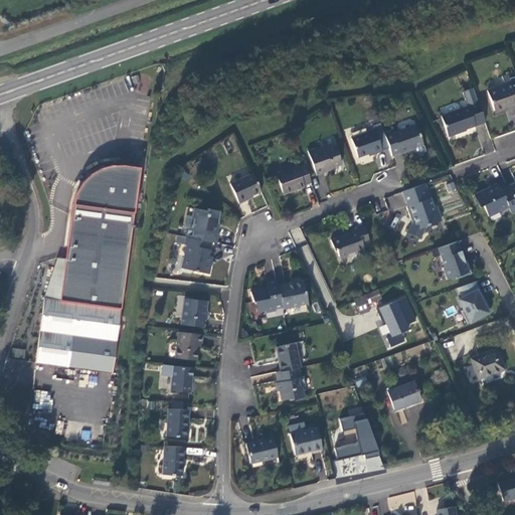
[(510,105),(511,108),(514,106),(514,93),(511,82),(508,74),(502,76),(505,84),(488,91),(495,110),(510,105)]
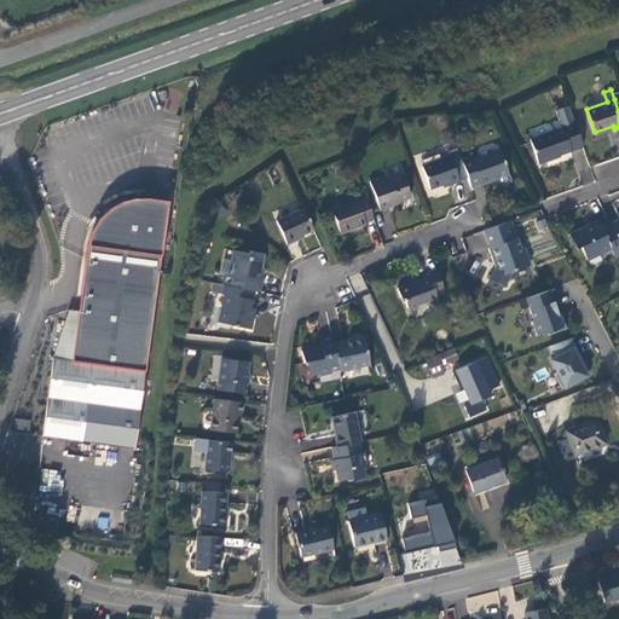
[(550,157),(583,145),(568,103),(554,108),(561,127),(530,138),(538,163),(551,158),(550,157)]
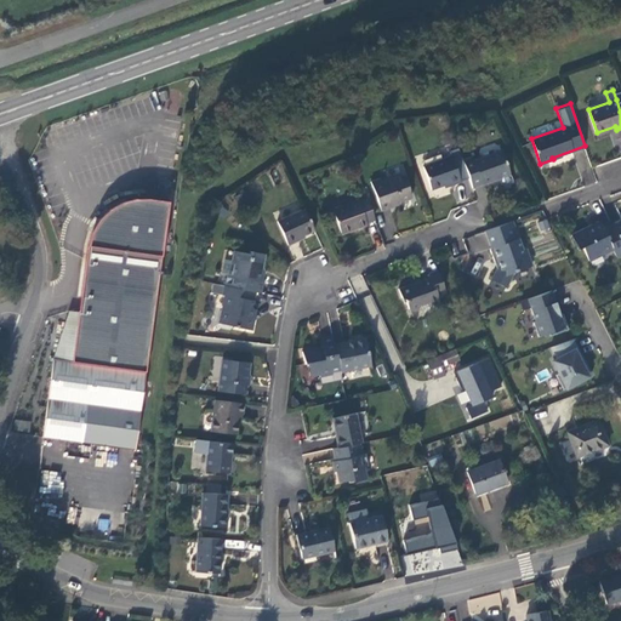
[(598,137),(616,130),(615,126),(597,132),(598,137)]
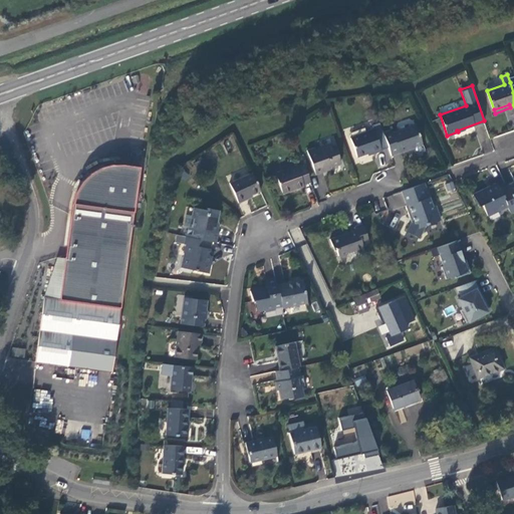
[(382,132),(391,156),(399,153),(399,152),(413,147),(415,152),(418,154),(424,151),(415,123),(392,132),(391,129),(382,132)]
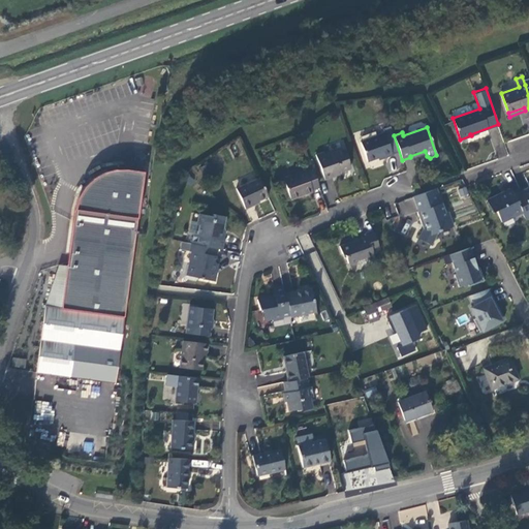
[(361,142),(367,161),(383,155),(384,157),(392,154),(384,132),(361,142)]
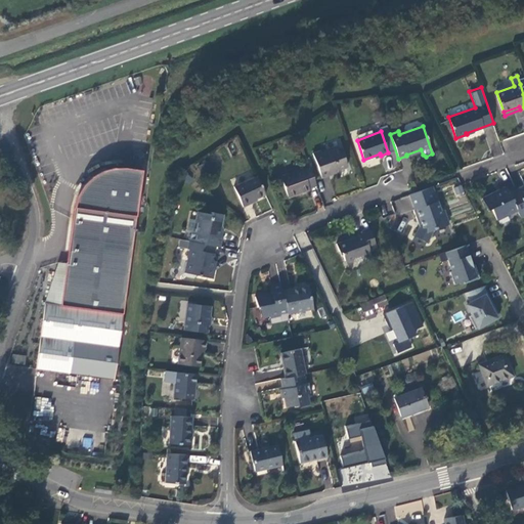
[(347,166),(339,145),(328,149),(321,150),(313,154),(321,178),(330,175),(329,173),(347,166)]
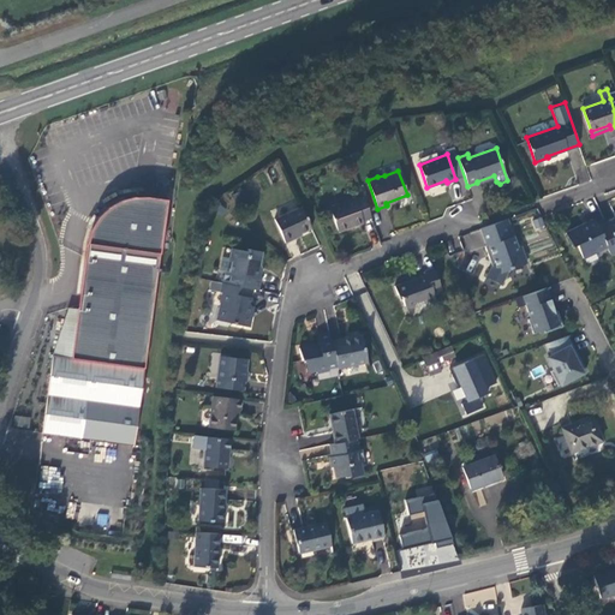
[(363,221),(371,218),(363,196),(354,198),(354,197),(329,207),(338,228),(347,225),(348,227),(363,222),(363,221)]
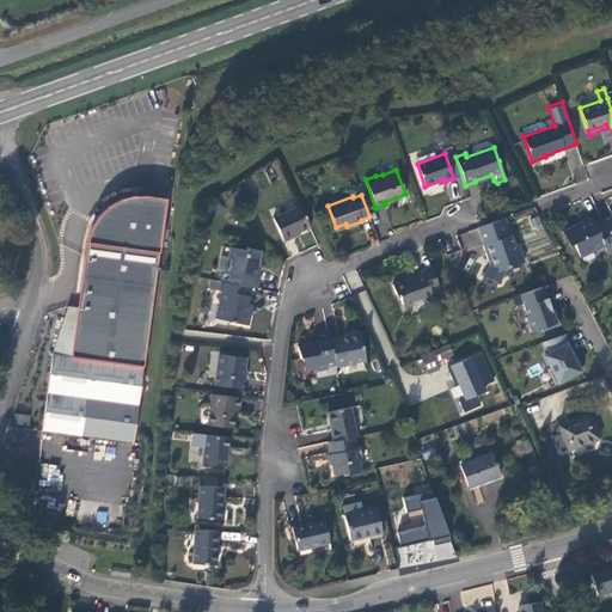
[(78,304),(71,357),(53,355),(41,432),(134,444),(166,200),(146,196),(133,196),(118,200),(106,207),(97,218),(90,230),(86,243),(78,304)]
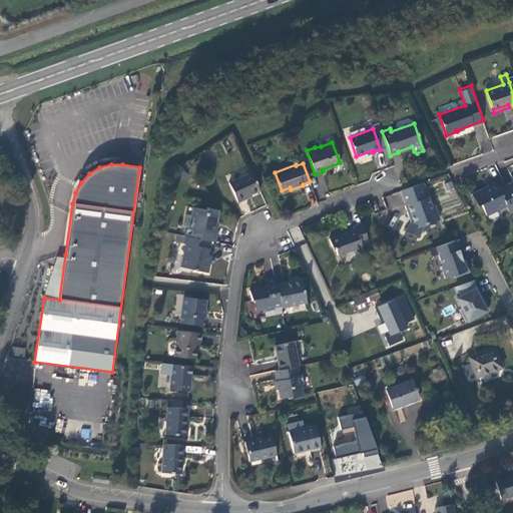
[(260,189),(251,171),(228,182),(237,202),(245,198),(244,197),(260,189)]
